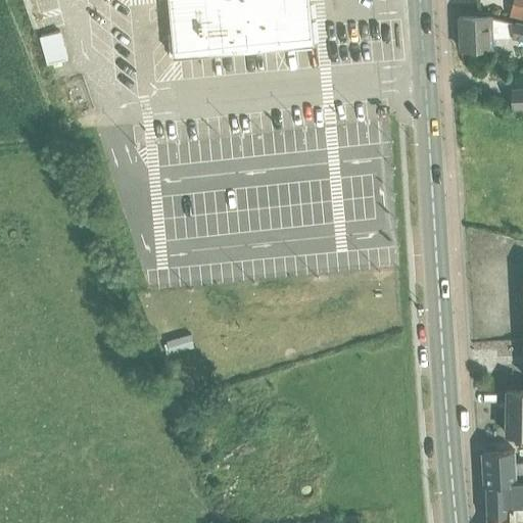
[(169,0),(174,56),(248,50),(314,44),(310,0),(169,0)]
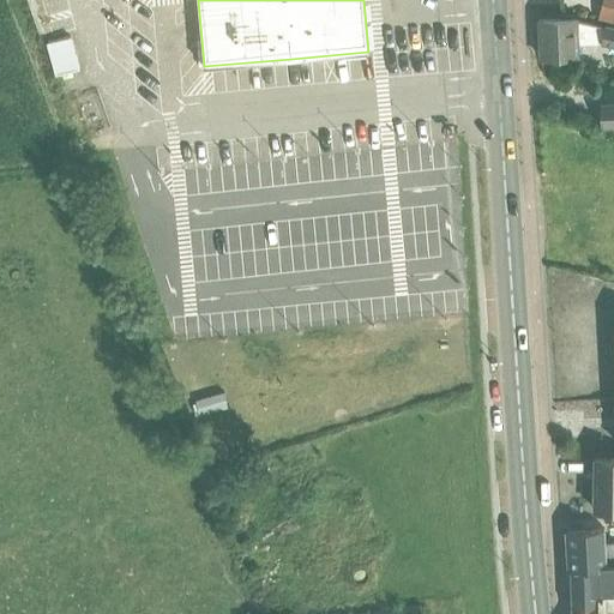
[(613,0),(603,0),(600,17),(613,20),(613,0)]
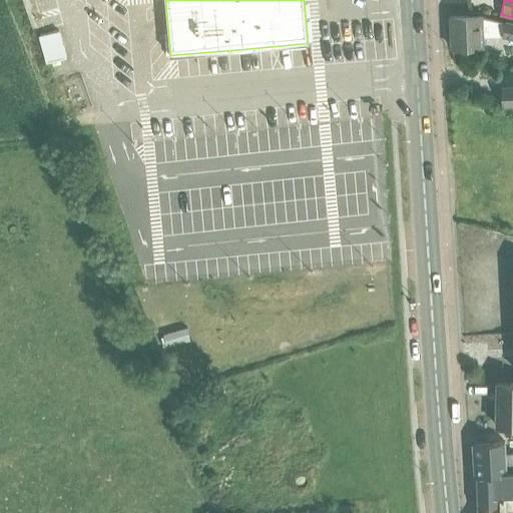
[(451,16),(452,48),(483,46),(483,36),(499,35),(503,35),(512,37),(512,23),(482,16),(482,15),(451,16)]
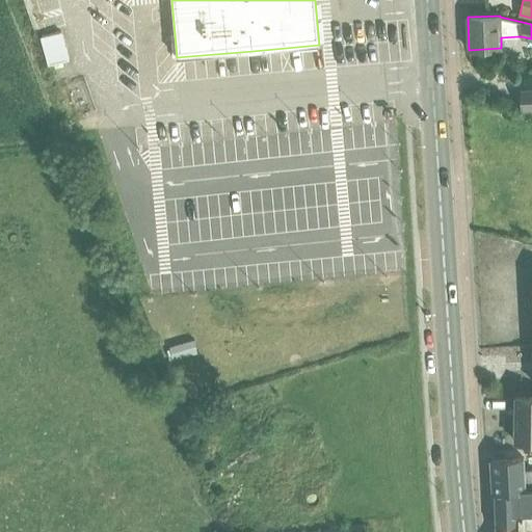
[(62,32),(42,38),(50,65),(70,60),(62,32)]
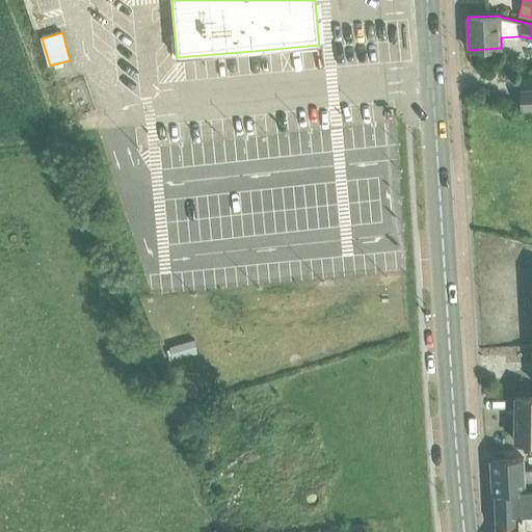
[(55,69),(57,79),(79,75),(77,64),(55,69)]
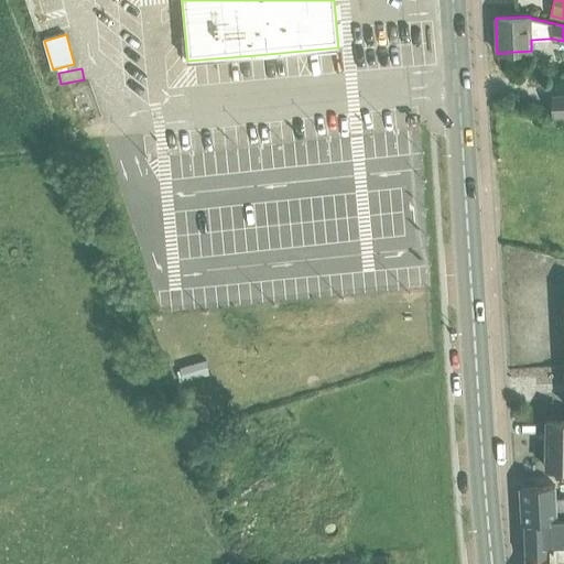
[(563,95),(552,96),(553,117),(563,116),(563,95)]
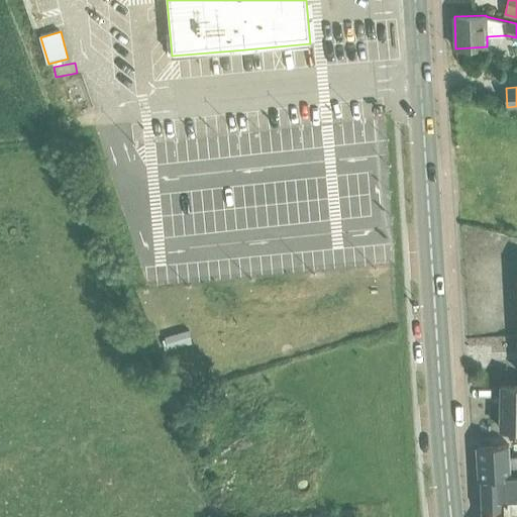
[(516,428),(516,386),(501,386),(501,428),(516,428)]
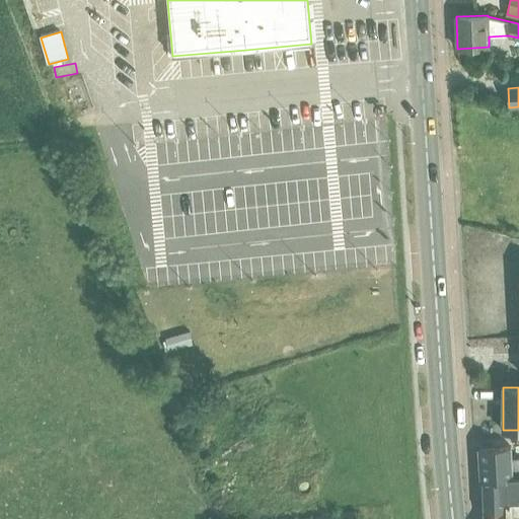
[(518,458),(512,458),(511,446),(478,448),(480,482),(505,480),(505,476),(518,475),(518,458)]
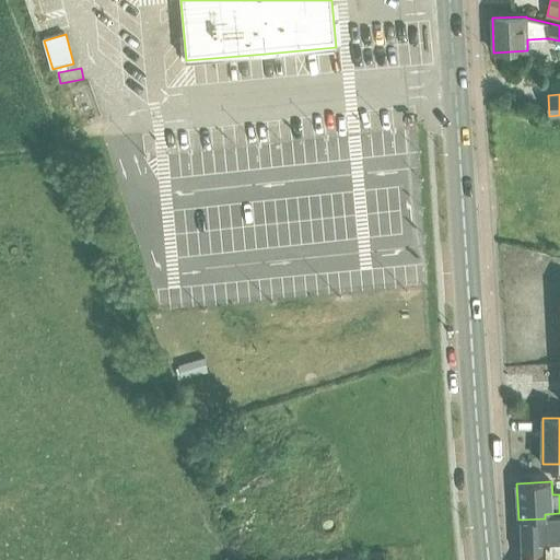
[(559,538),(559,513),(545,514),(545,518),(518,520),(522,520),(523,555),(546,553),(546,541),(546,539),(559,538)]
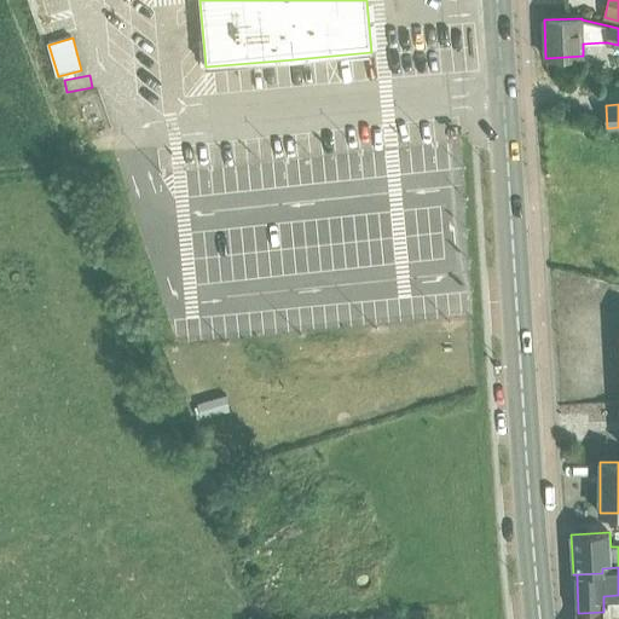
[(603,612),(578,613),(578,614),(582,614),(582,618),(618,618),(618,599),(603,599),(603,612)]
